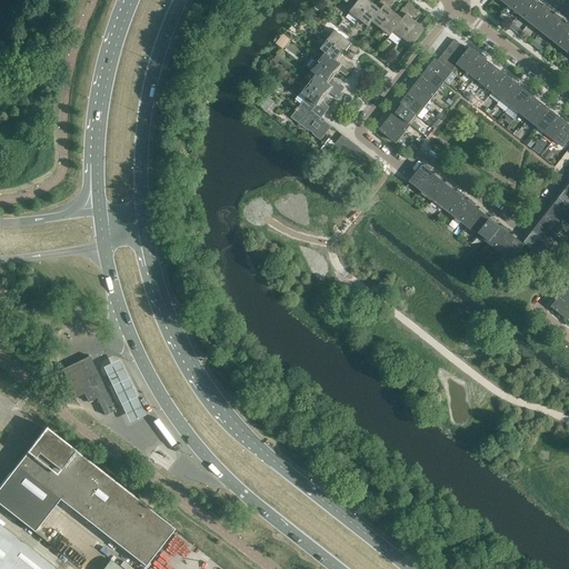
[(359,20),(372,2),(368,0),(359,0),(355,7),(350,12),(359,20)]
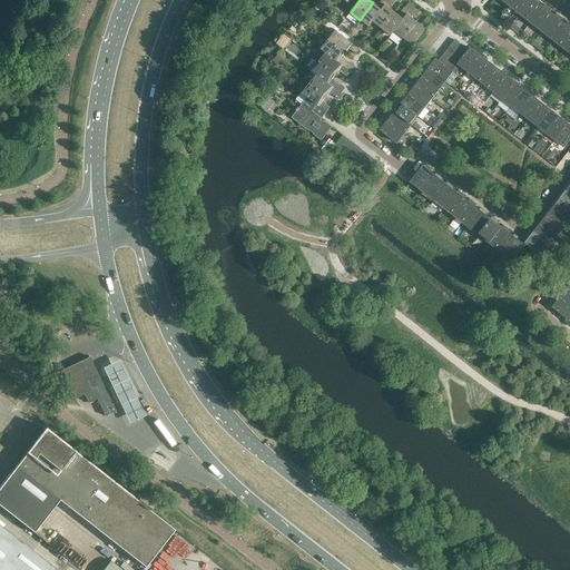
[(373,22),(390,0),(382,0),(377,7),(373,2),(360,20),(370,27),(373,22)]
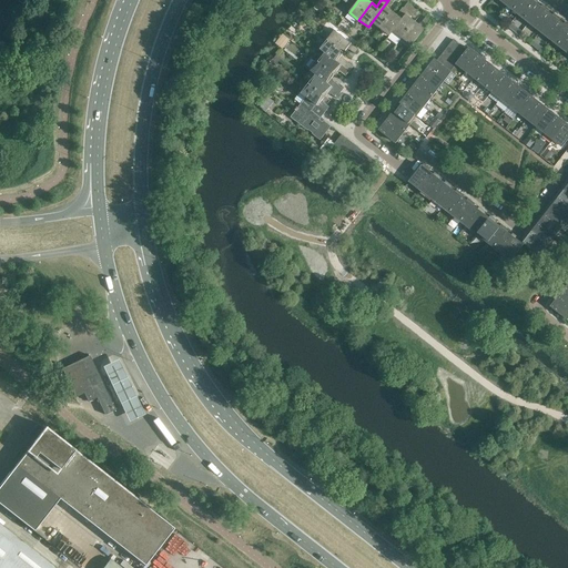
[(381,29),(394,12),(389,9),(395,1),(393,0),(388,0),(372,22),(381,29)]
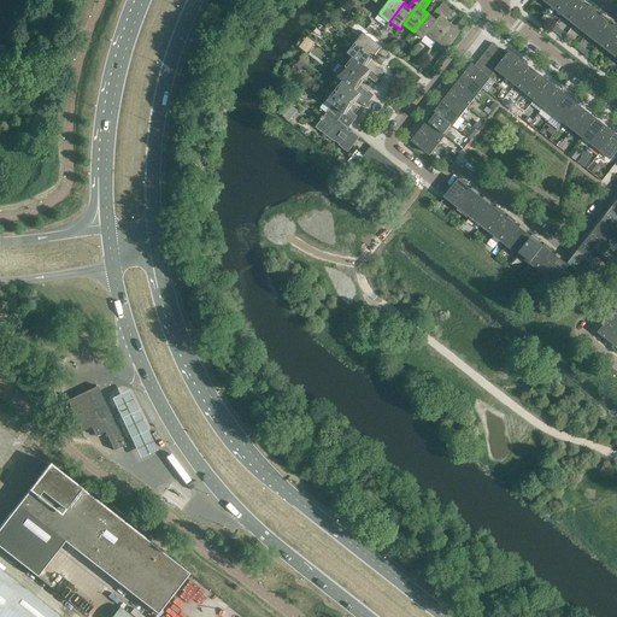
[(575,0),(554,0),(551,6),(563,16),(575,0)]
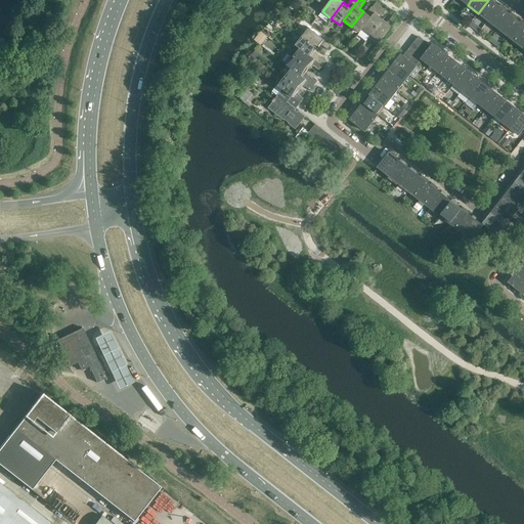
[(488,22),(499,7),(499,6),(493,2),(494,0),(488,0),(478,13),(488,22)]
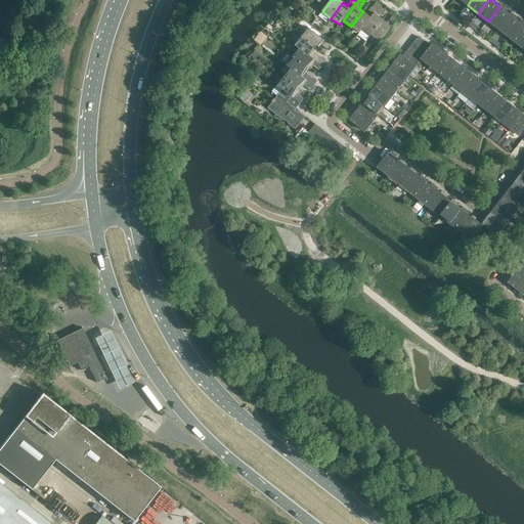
[(362,29),(381,6),(377,3),(367,14),(363,11),(351,27),(359,34),(363,29),(362,29)]
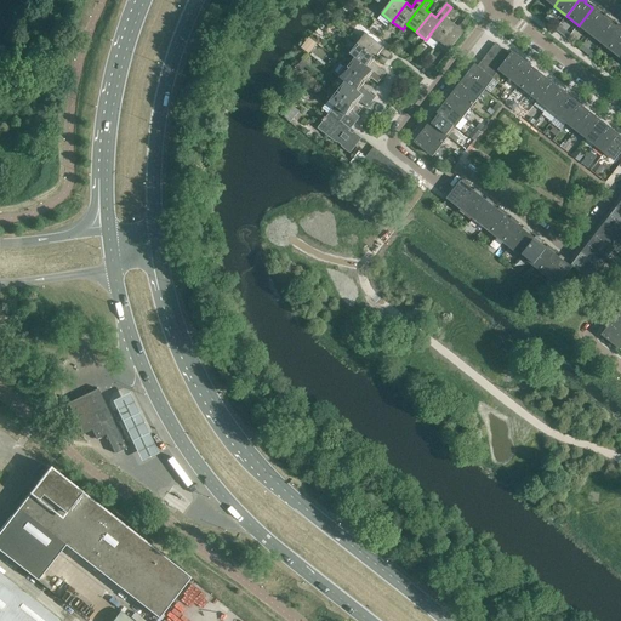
[(591,35),(604,18),(604,17),(597,12),(598,10),(593,5),(592,7),(592,9),(579,26),(591,35)]
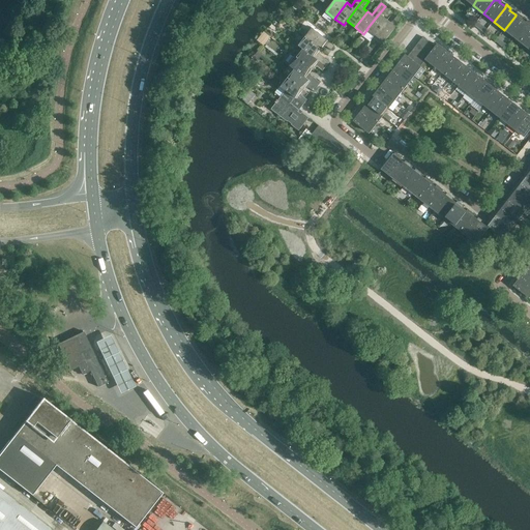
[(376,36),(387,20),(383,17),(389,9),(385,6),(366,29),(367,29),(376,36)]
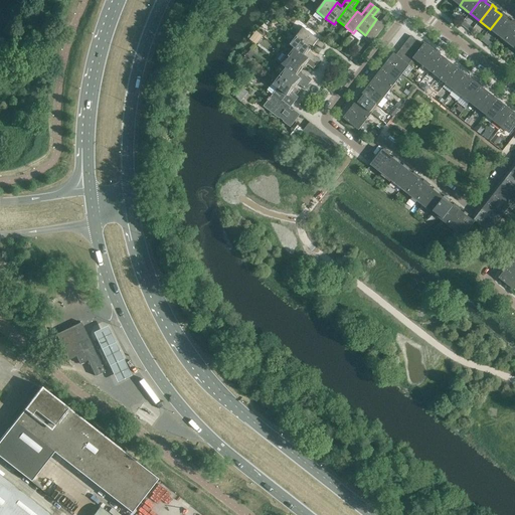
[(511,22),(505,17),(506,15),(502,12),(501,14),(501,15),(490,29),(500,37),(511,22)]
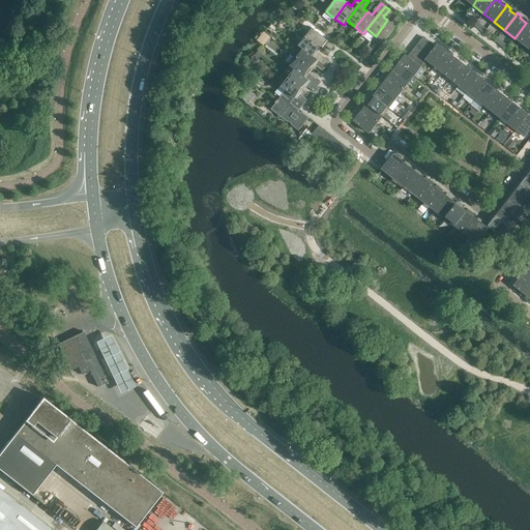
[(384,42),(402,20),(398,17),(391,24),(387,20),(376,36),(384,42)]
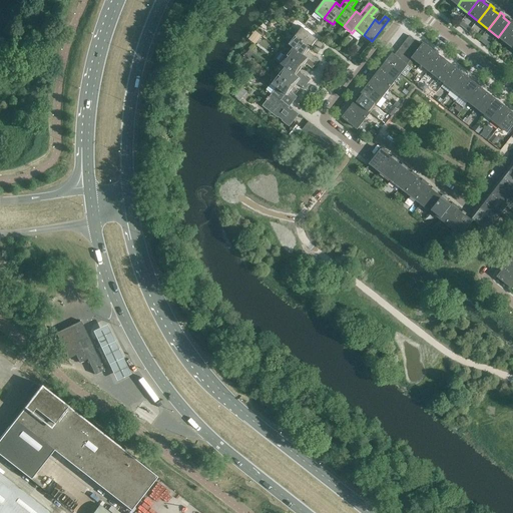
[(508,45),(512,38),(512,25),(512,24),(512,22),(510,20),(509,22),(498,37),(508,45)]
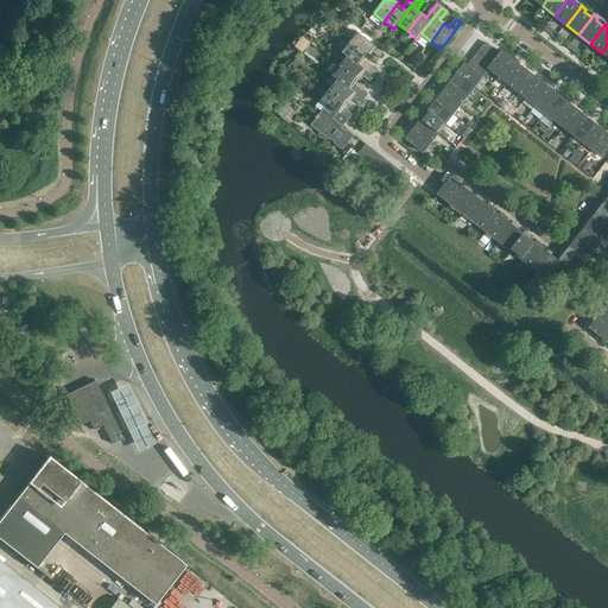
[(385,54),(359,32),(350,43),(368,57),(372,52),(380,58),(385,54)]
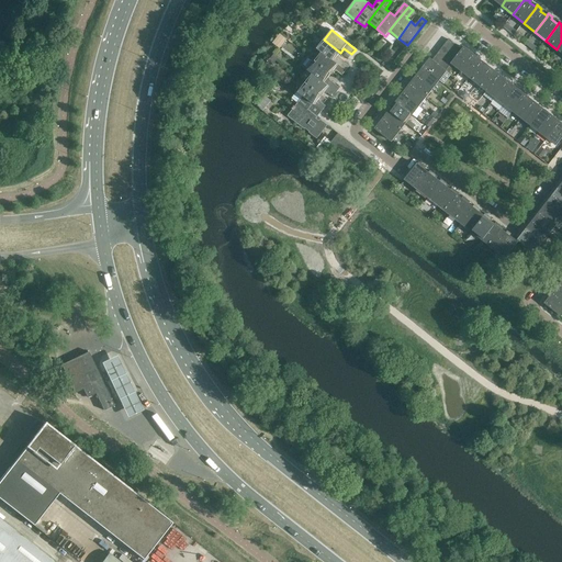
[(337,57),(340,53),(324,40),(317,48),(322,53),(322,52),(346,71),(349,67),(337,57)]
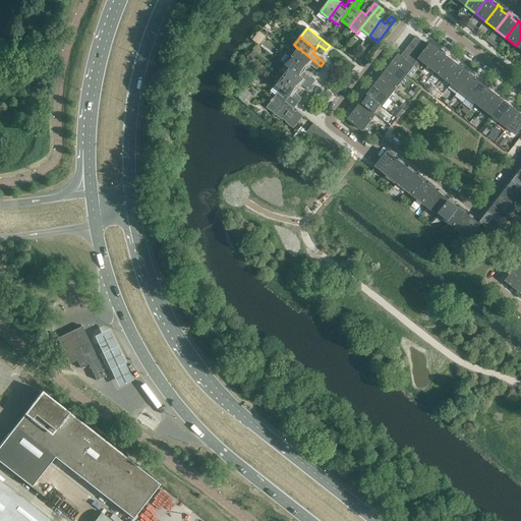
[(428,47),(417,38),(413,43),(424,52),(428,47)]
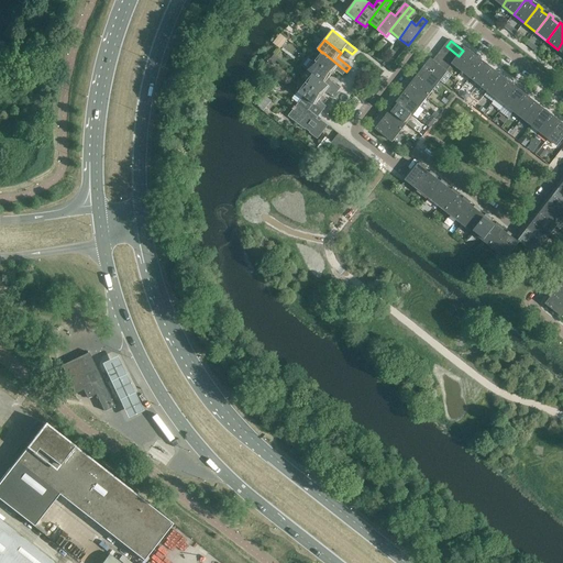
[(459,56),(446,46),(442,52),(455,61),(459,56)]
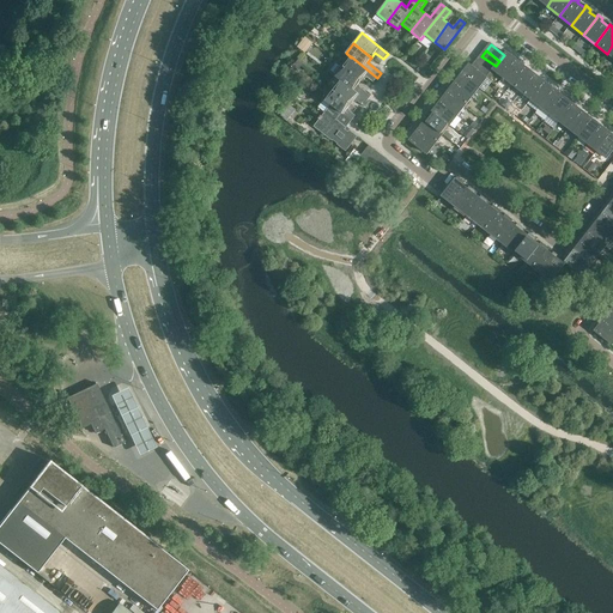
[(503,77),(516,60),(507,52),(504,55),(499,61),(496,66),(493,70),(503,77)]
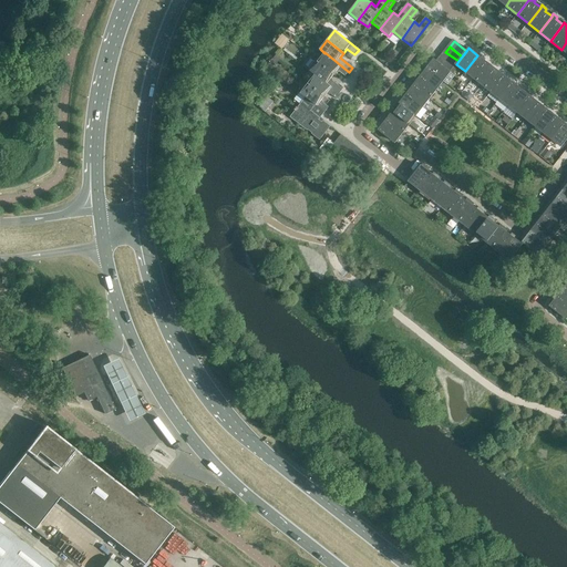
[(325,52),(325,53),(318,62),(334,74),(338,70),(346,76),(349,72),(325,52)]
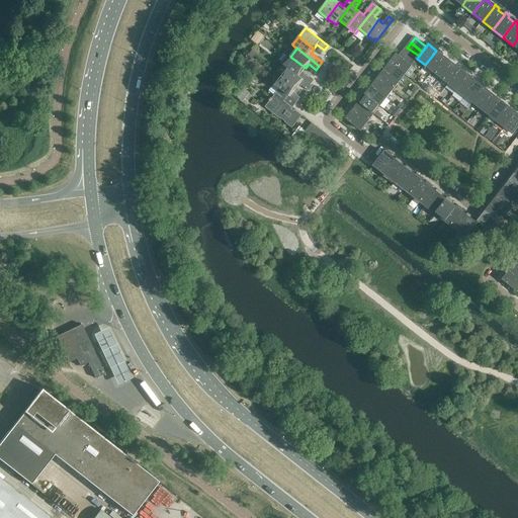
[(419,56),(407,48),(404,52),(415,61),(417,59),(419,56)]
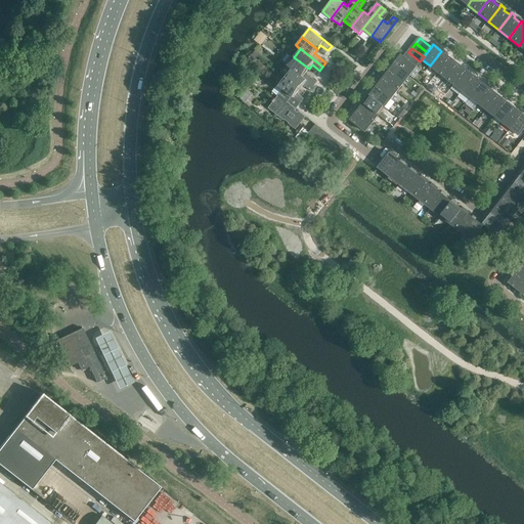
[(438,72),(449,57),(441,51),(430,66),(438,72)]
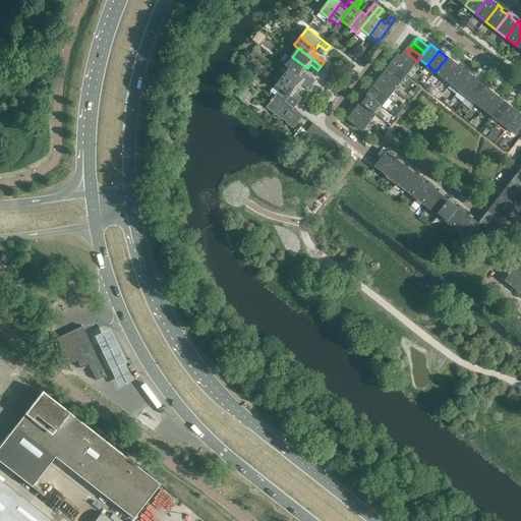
[(417,61),(406,52),(402,57),(413,66),(417,61)]
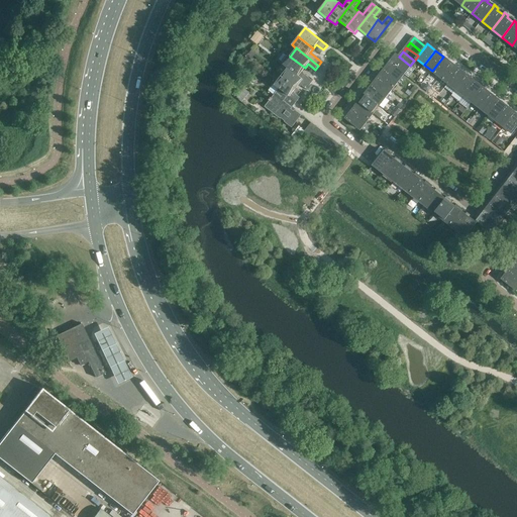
[(410,66),(399,57),(396,55),(390,63),(404,74),(411,66),(410,66)]
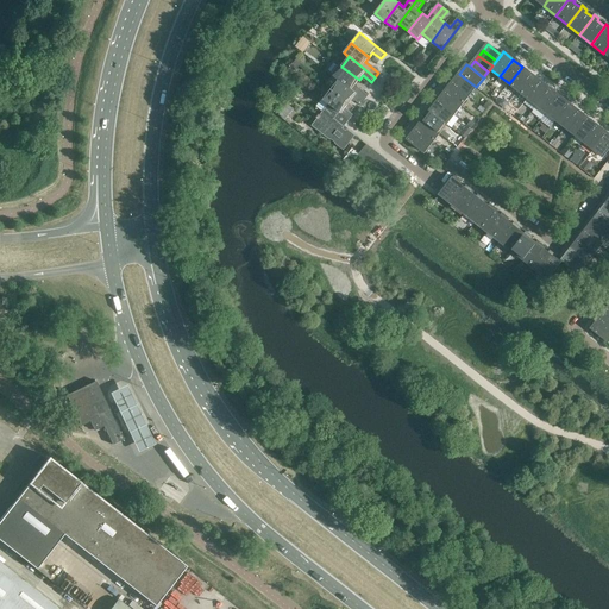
[(356,85),(359,80),(341,67),(333,76),(338,80),(339,80),(365,100),(369,95),(356,85)]
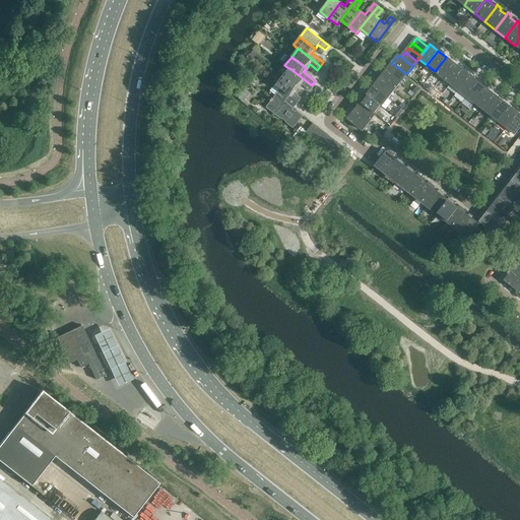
[(442,78),(454,63),(446,57),(435,71),(442,78)]
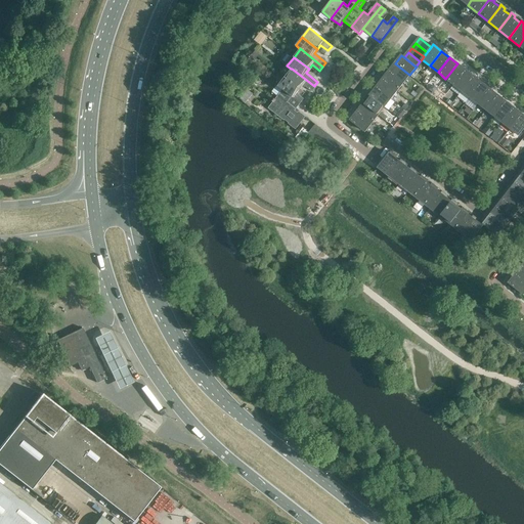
[(409,75),(395,63),(389,72),(403,83),(409,75)]
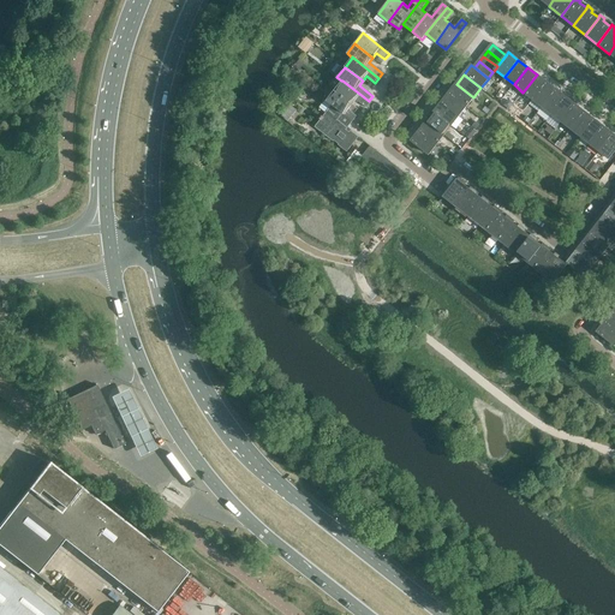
[(532,100),(547,82),(537,75),(523,93),(532,100)]
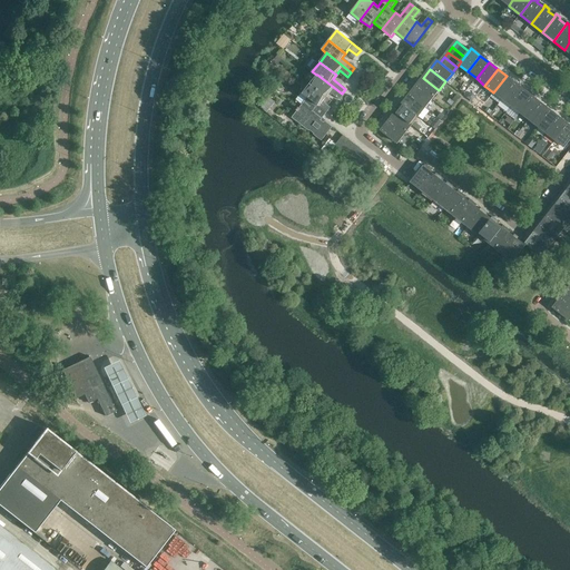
[(317,75),(316,75),(310,84),(326,97),(330,92),(337,99),(342,94),(317,75)]
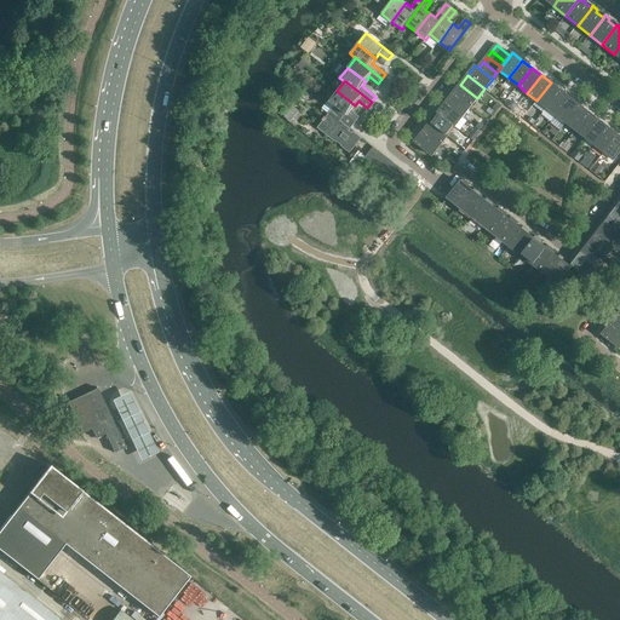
[(546,108),(561,90),(551,82),(537,101),(546,108)]
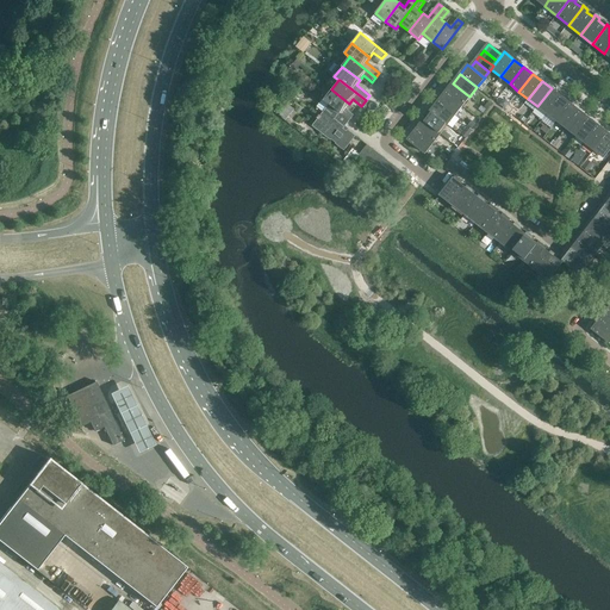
[(470,97),(453,83),(444,93),(462,106),(470,97)]
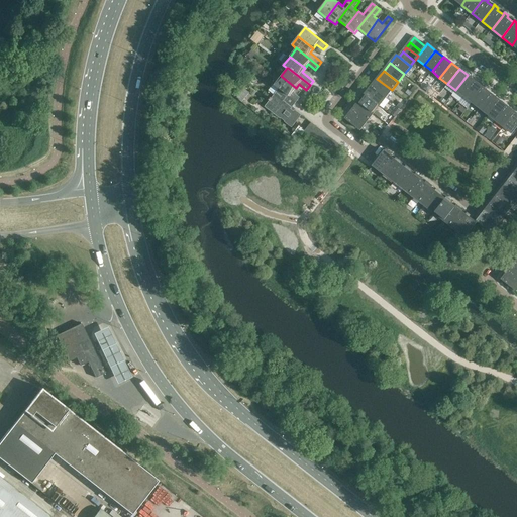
[(463,96),(476,81),(468,75),(455,90),(463,96)]
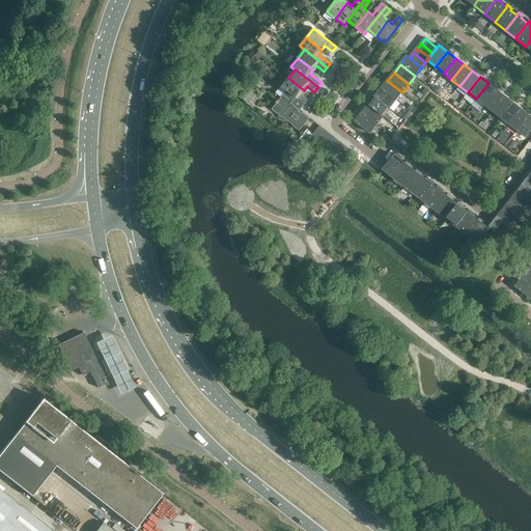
[(301,94),(304,90),(288,78),(282,87),(286,91),(287,90),(305,105),(308,101),(301,94)]
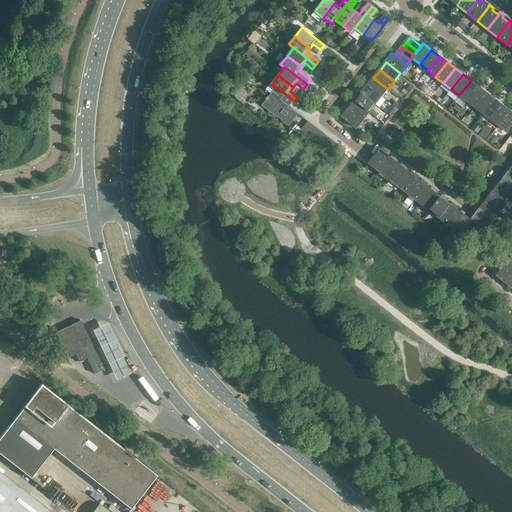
[(388,89),(373,78),(367,85),(382,97),(388,89)]
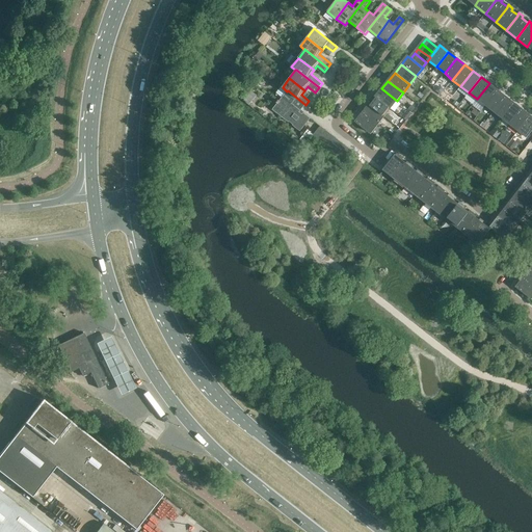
[(485,105),(497,90),(489,83),(477,99),(485,105)]
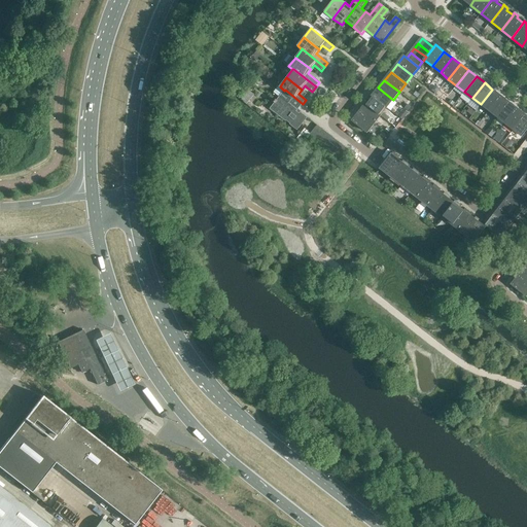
[(393,100),(378,88),(372,96),(387,108),(393,100)]
